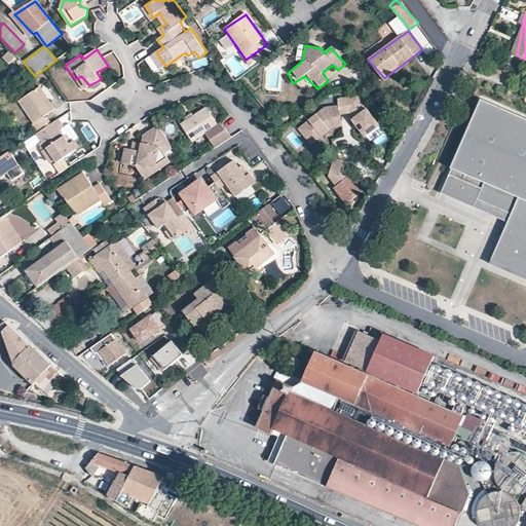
[(9,65),(17,59),(11,50),(3,58),(9,65)]
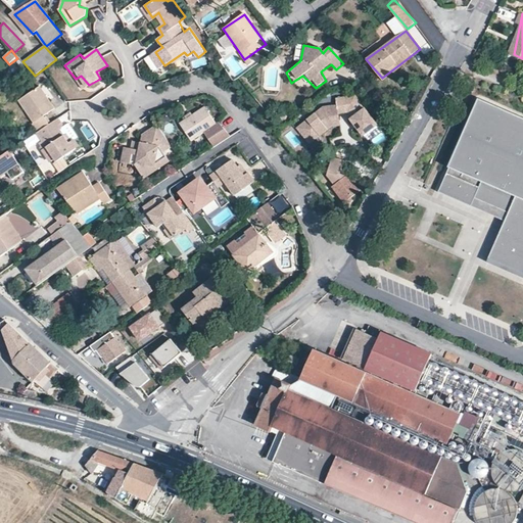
[(43,84),(21,98),(38,122),(46,116),(58,107),(43,84)]
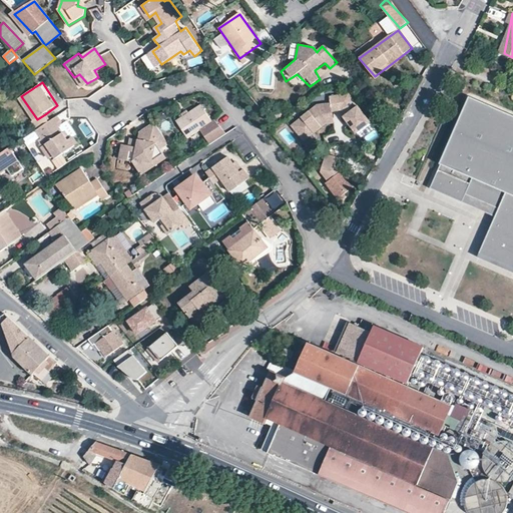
[(319,105),(291,123),(300,136),(311,129),(314,133),(324,126),(334,125),(333,113),(342,111),(349,118),(346,122),(357,135),(372,125),(350,93),(331,97),(331,103),(319,105)]
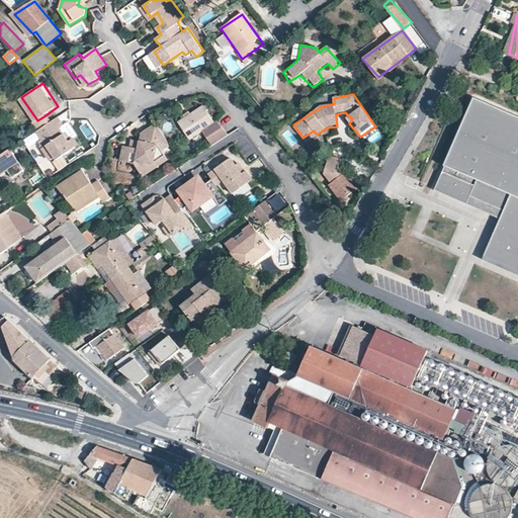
[(517,119),(475,99),(432,190),(463,204),(466,197),(500,212),(497,219),(480,256),(517,272),(517,119)]
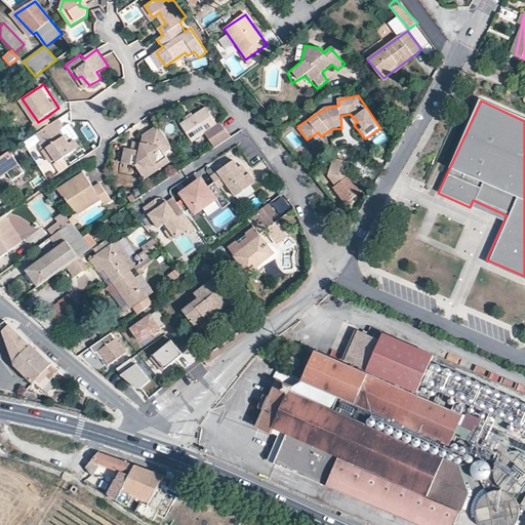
[(206,108),(180,125),(190,140),(202,135),(213,149),(231,138),(219,123),(216,124),(206,108)]
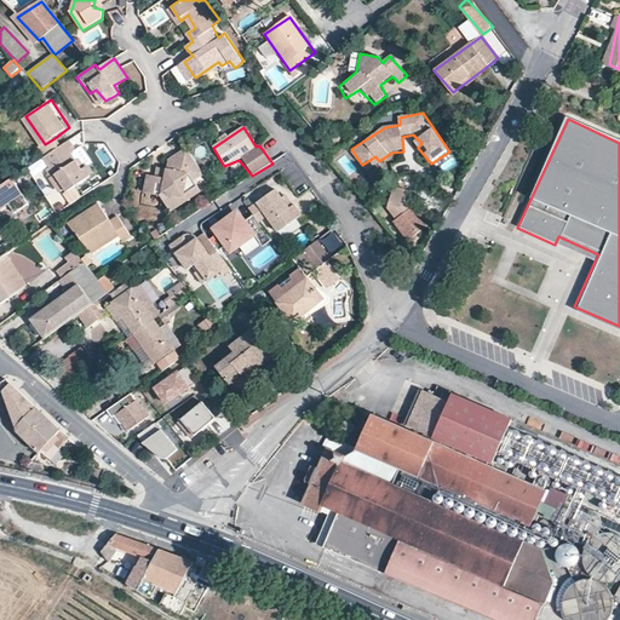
[(55,138),(45,144),(47,158),(50,172),(62,193),(95,176),(72,142),(63,148),(55,138)]
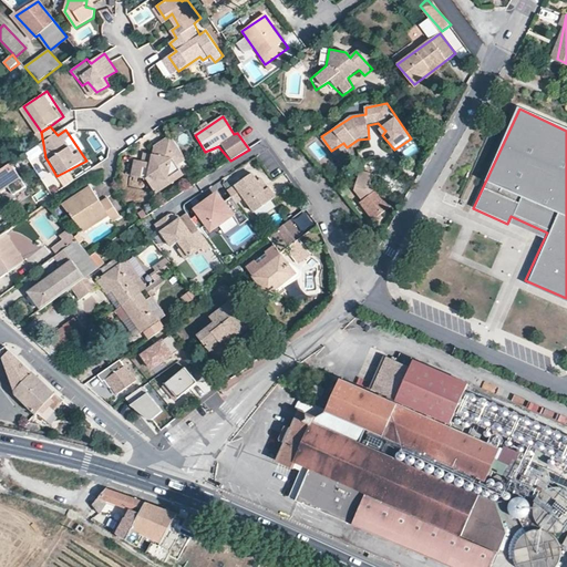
[(186,161),(171,137),(154,148),(152,164),(136,161),(133,176),(146,178),(158,193),(183,177),(177,166),(186,161)]
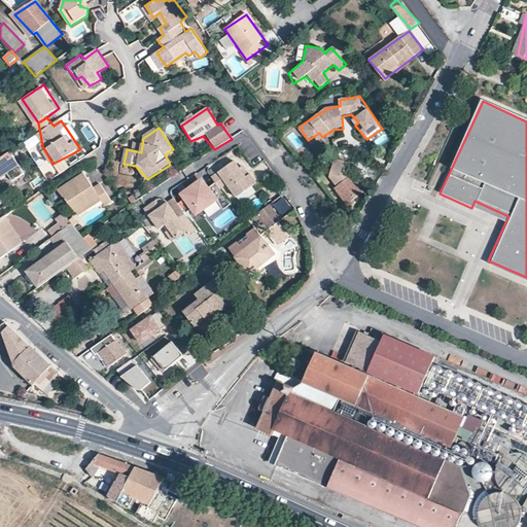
[(0,179),(21,167),(10,152),(1,161),(0,162),(0,179)]
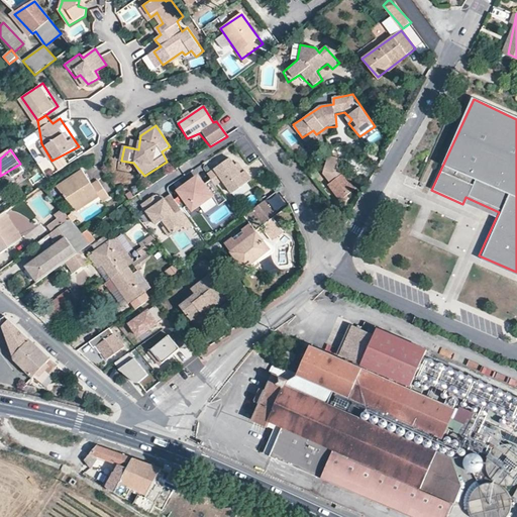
[(329,185),(341,200),(356,188),(344,173),(339,177),(336,173),(337,158),(326,156),(323,174),(330,184),(329,185)]
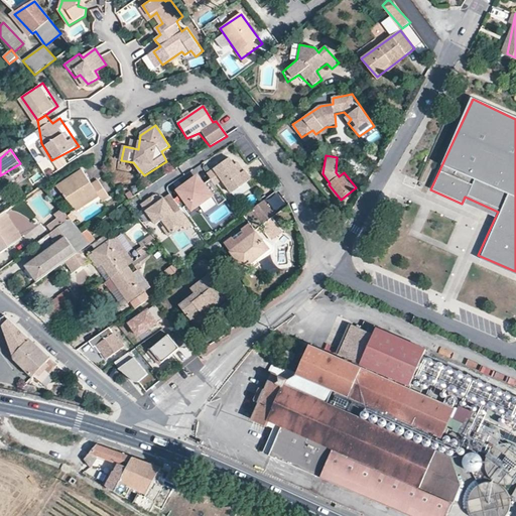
[(229,158),(208,173),(212,179),(217,185),(224,181),(233,192),(251,179),(245,170),(239,173),(229,158)]
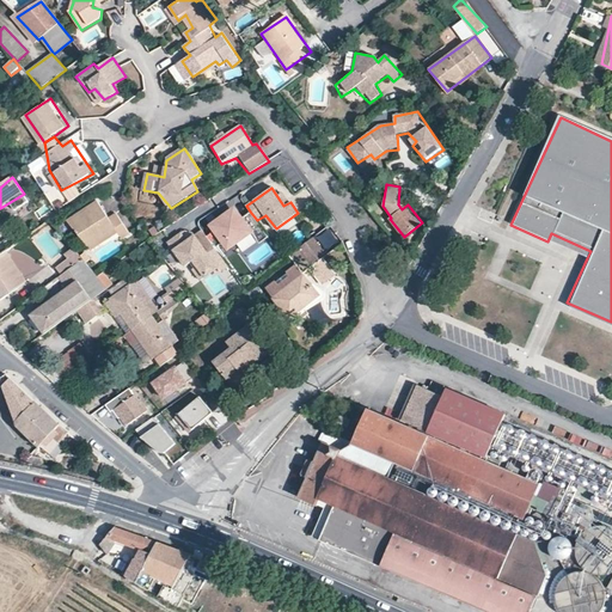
[(98,204),(68,222),(87,244),(99,236),(105,244),(117,234),(123,242),(130,236),(117,218),(111,222),(98,204)]
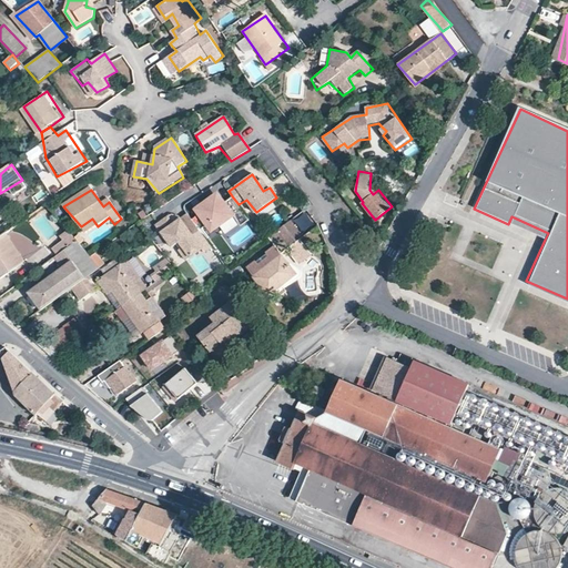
[(201,214),(192,220),(199,229),(212,220),(217,226),(232,214),(236,222),(245,213),(239,204),(233,198),(225,205),(215,194),(196,206),(201,214)]
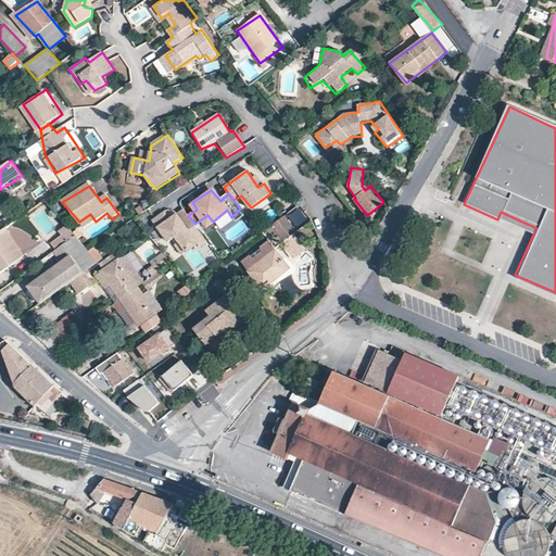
[(290,220),(304,215),(302,206),(287,212),(290,220)]
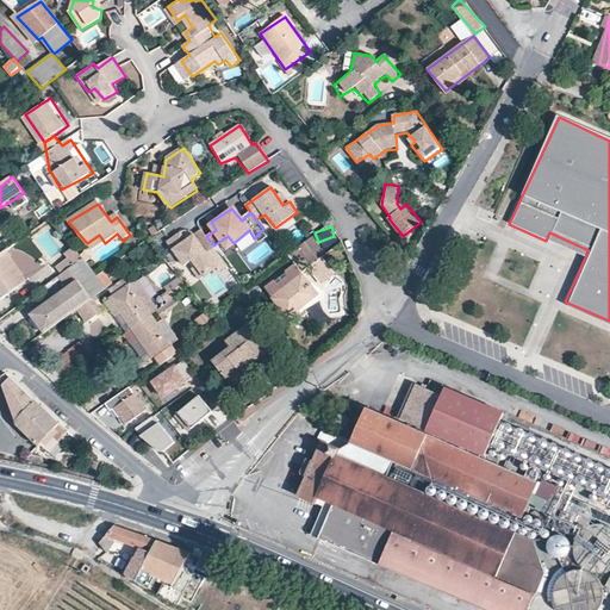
[(206,236),(201,230),(187,240),(180,232),(168,242),(185,263),(192,259),(205,279),(229,265),(213,246),(206,236)]
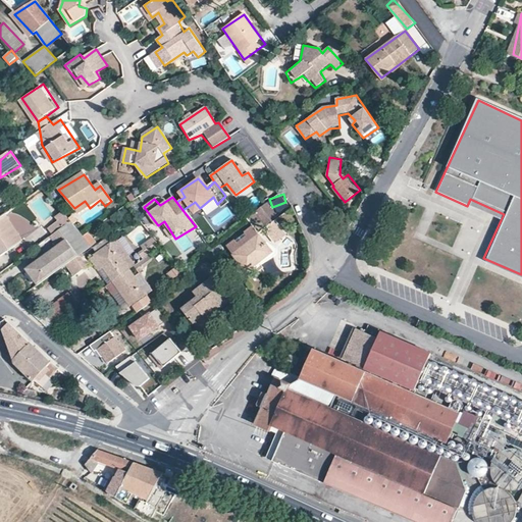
[(504,214),(470,199),(467,206),(501,220),(504,214)]
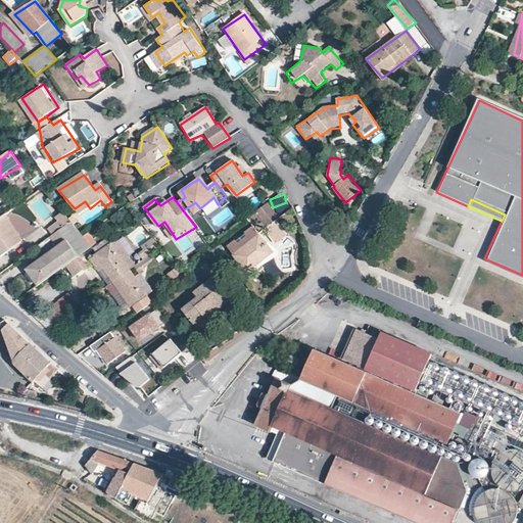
[(268,203),(256,214),(264,225),(276,216),(268,203)]
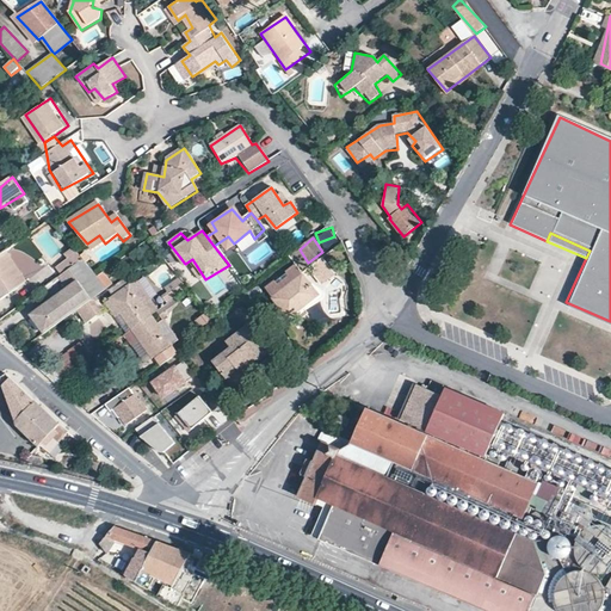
[(54,265),(61,273),(80,258),(74,251),(54,265)]
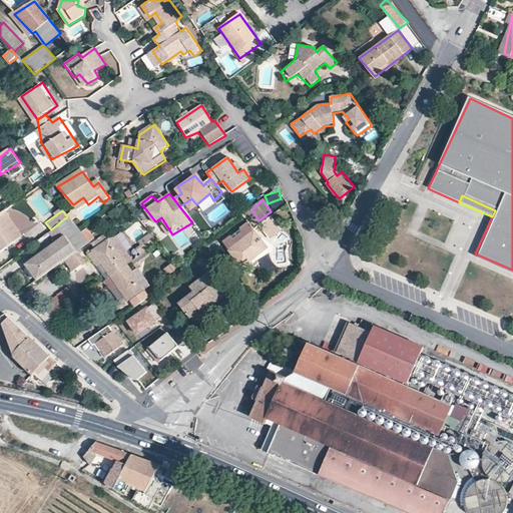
[(3,212),(0,213),(0,240),(5,247),(22,233),(3,212)]
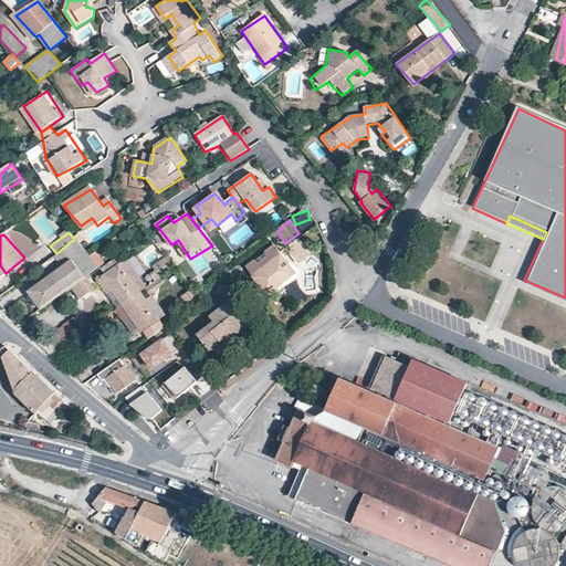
[(64,269),(86,253),(80,245),(75,240),(54,255),(64,269)]
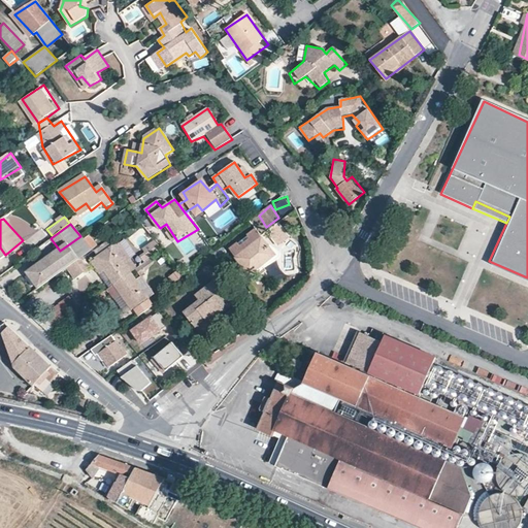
[(276,254),(256,230),(231,251),(252,274),(276,254)]
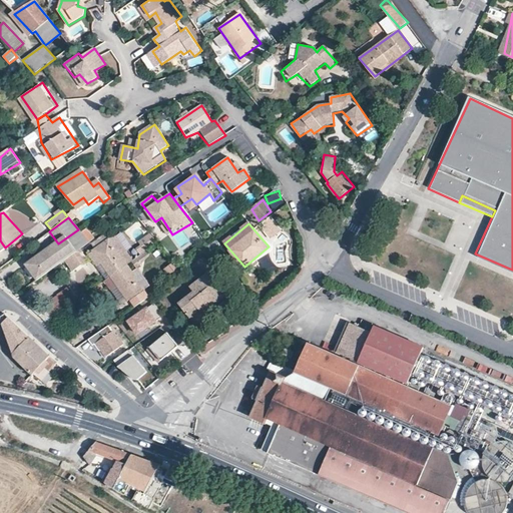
[(58,243),(27,266),(37,281),(74,254),(81,249),(94,239),(86,229),(81,232),(78,229),(58,243)]
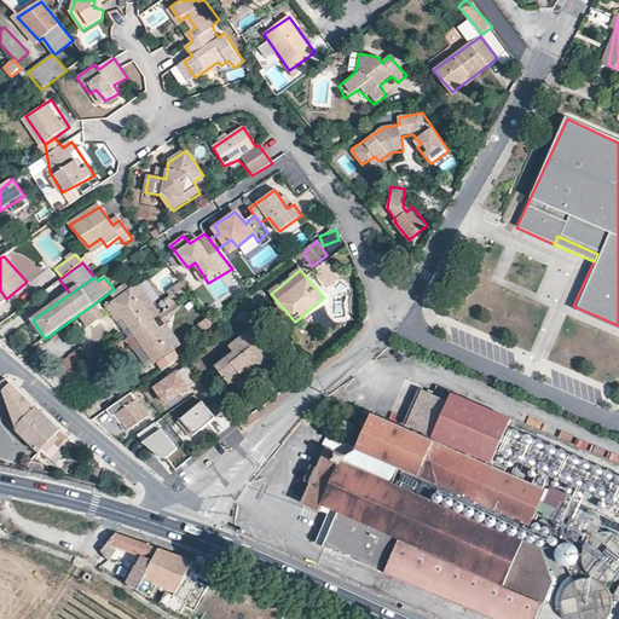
[(180,290),(166,300),(172,306),(191,293),(183,283),(178,288),(180,290)]
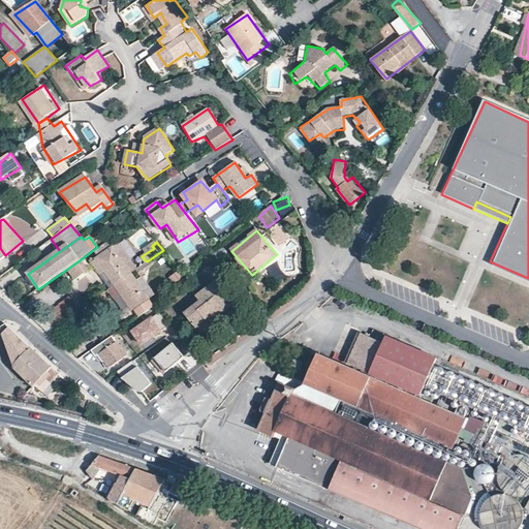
[(97,257),(115,284),(131,274),(124,263),(128,258),(119,243),(97,257)]
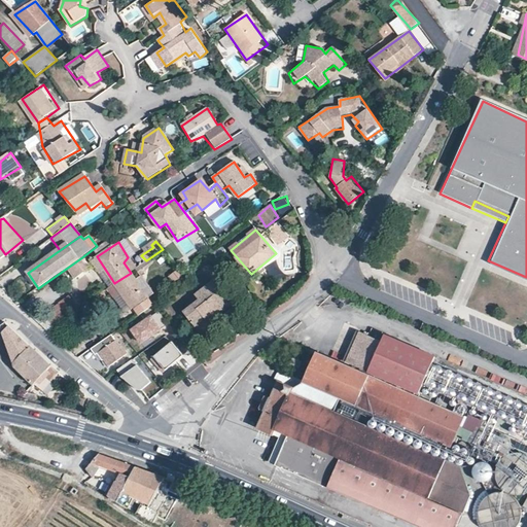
[(220,257),(215,252),(211,256),(214,262),(220,257)]
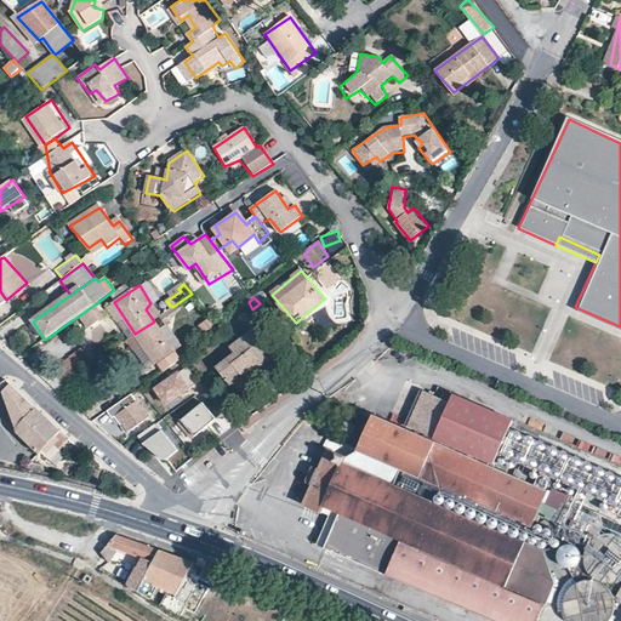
[(98,302),(90,308),(100,320),(106,315),(98,302)]
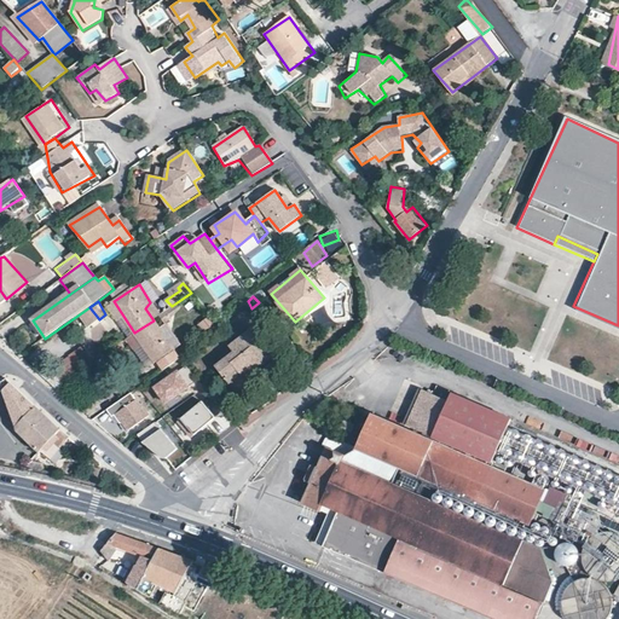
[(618,325),(573,306),(571,312),(617,333),(618,327),(618,325)]
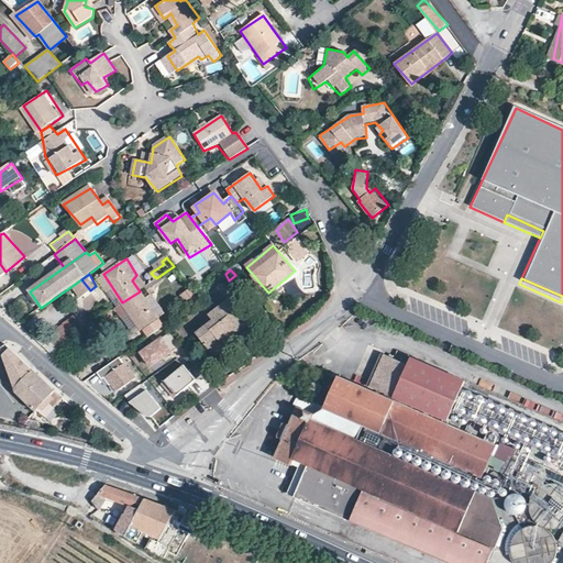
[(251,283),(245,287),(250,293),(255,288),(251,283)]
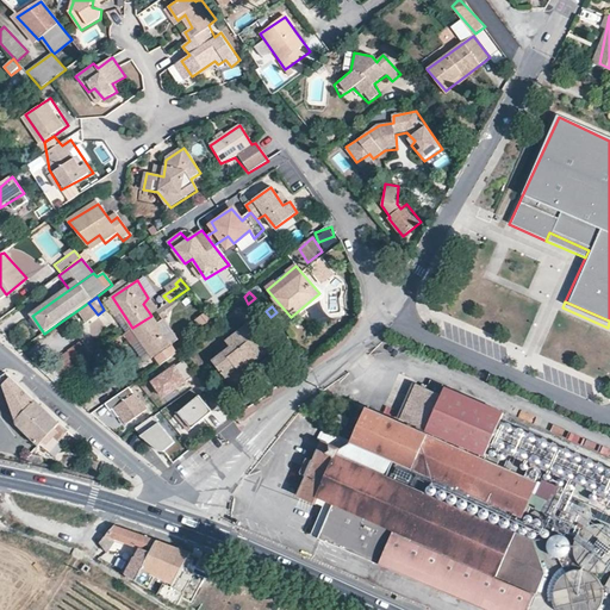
[(161,307),(155,313),(160,319),(167,315),(161,307)]
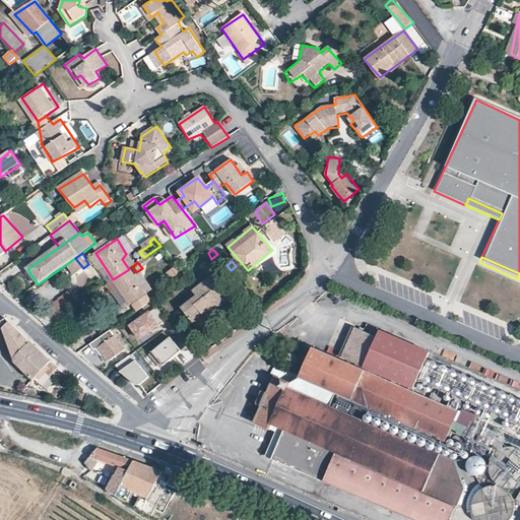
[(176,265),(168,271),(176,284),(185,278),(176,265)]
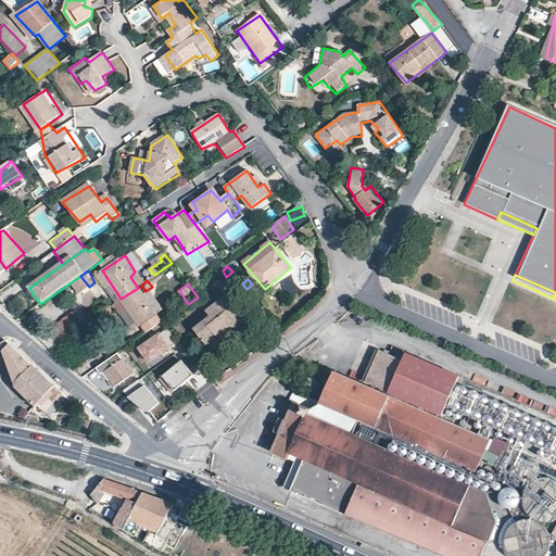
[(138,288),(121,299),(138,327),(141,326),(146,335),(161,323),(138,288)]
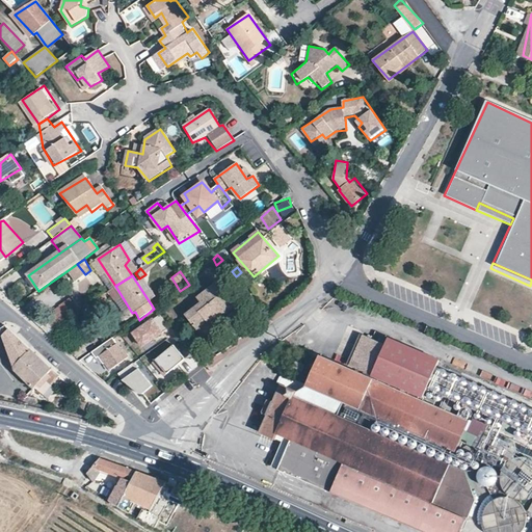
[(202,302),(186,315),(195,326),(204,318),(208,322),(222,309),(227,313),(235,306),(216,285),(196,298),(202,302)]
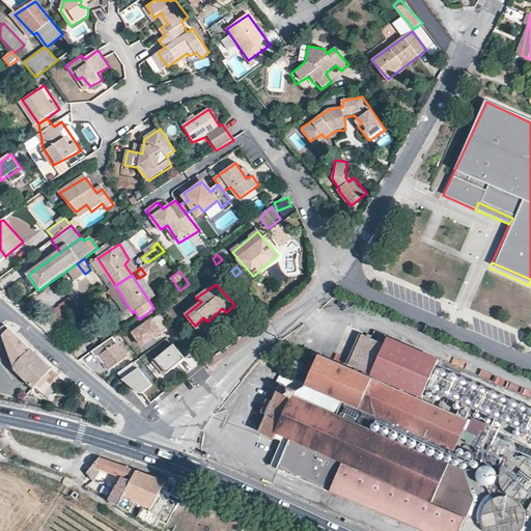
[(44,317),(53,330),(81,311),(72,297),(44,317)]
